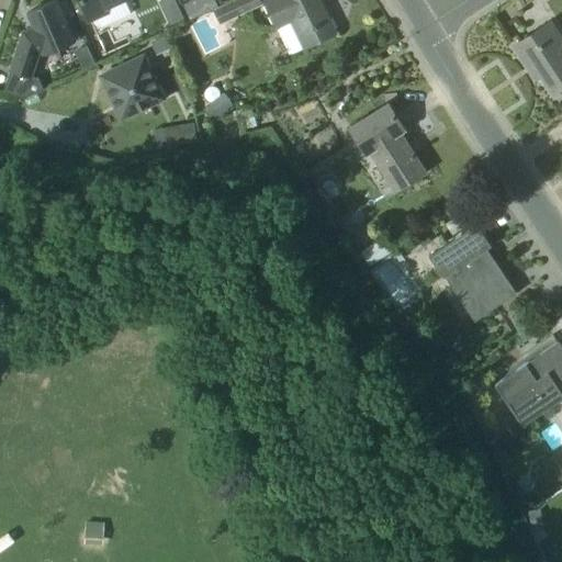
[(44,54),(75,41),(57,0),(56,0),(52,2),(27,13),(34,26),(23,32),(11,69),(32,76),(40,53),(43,51),(44,54)]
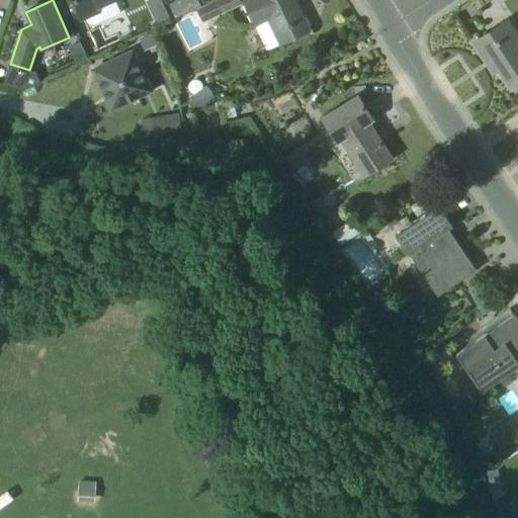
[(120,13),(114,0),(74,0),(83,18),(85,17),(88,22),(93,24),(120,13)]
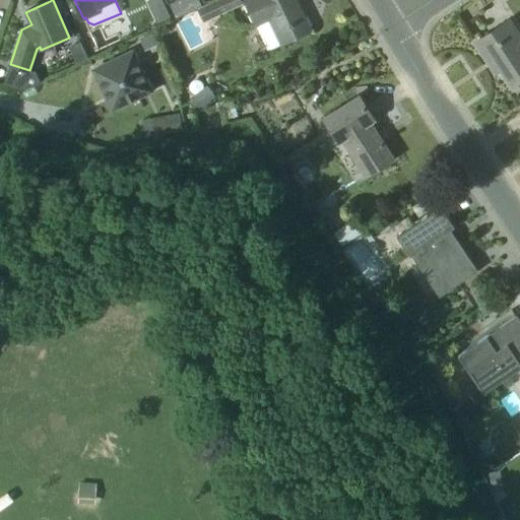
[(185,14),(179,0),(177,0),(170,4),(176,18),(185,14)]
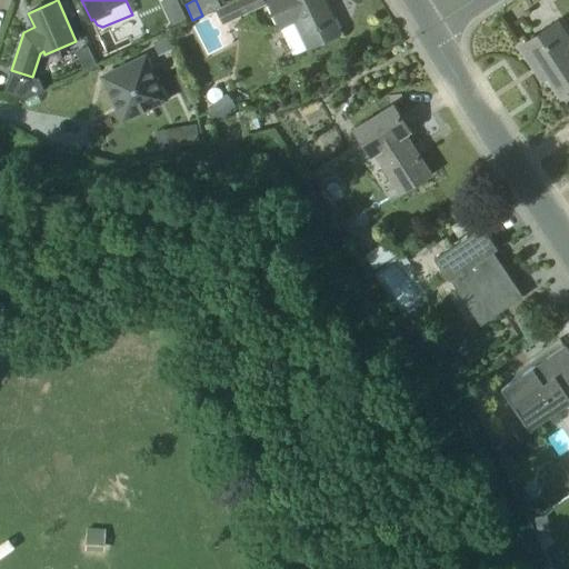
[(222,25),(248,12),(266,3),(263,0),(232,0),(216,9),(222,25)]
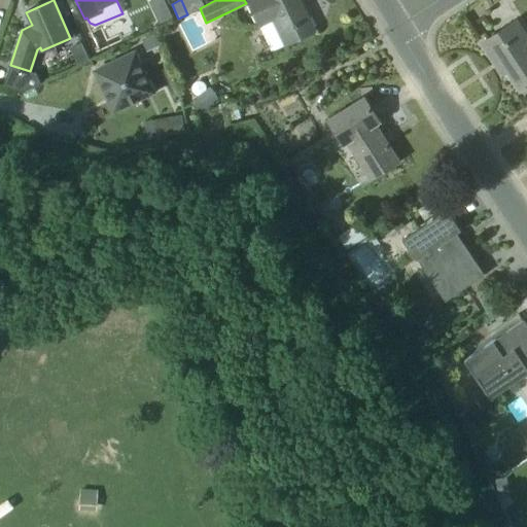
[(272,50),(287,43),(287,44),(314,31),(299,0),(249,0),(247,1),(259,26),(272,50)]
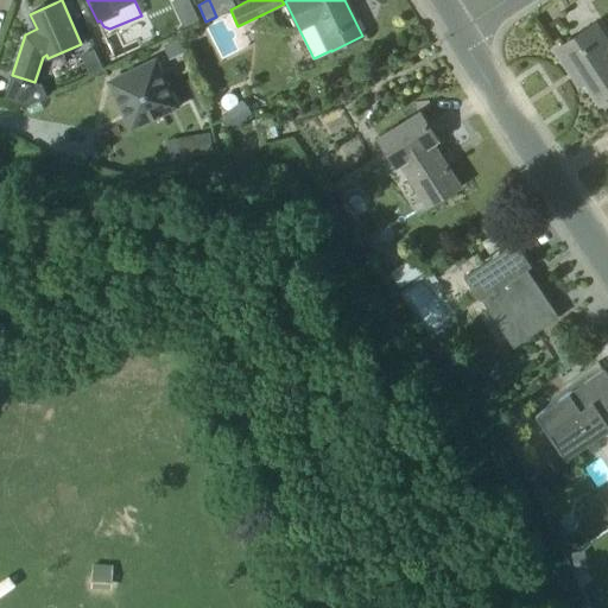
[(607,43),(595,24),(556,50),(568,69),(574,65),(597,101),(607,93),(607,43)]
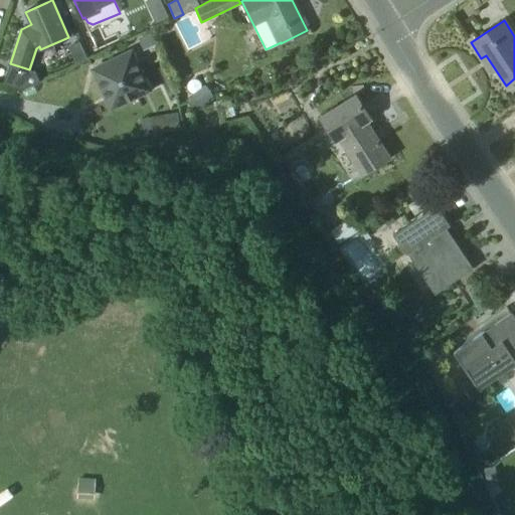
[(112,108),(150,90),(132,51),(94,69),(112,108)]
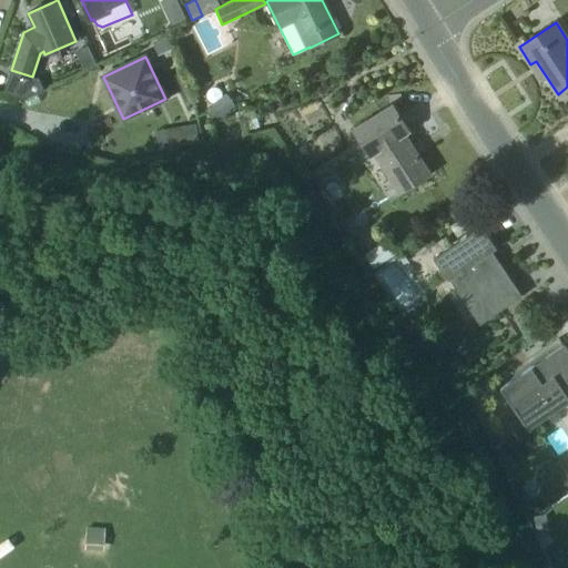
[(213,108),(220,117),(222,119),(237,108),(226,93),(222,97),(213,103),(211,104),(213,108)]
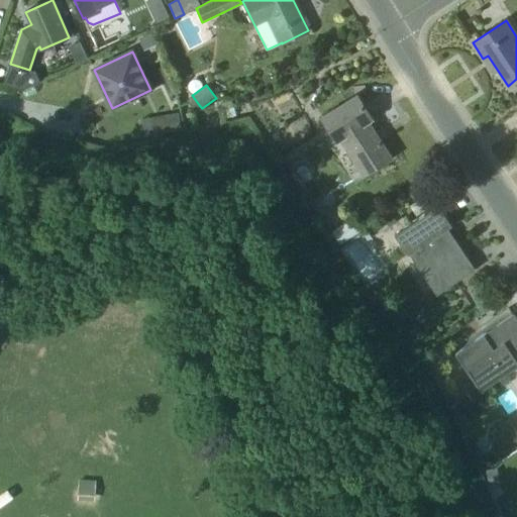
[(364,174),(391,158),(368,122),(372,119),(356,95),(326,115),(364,174)]
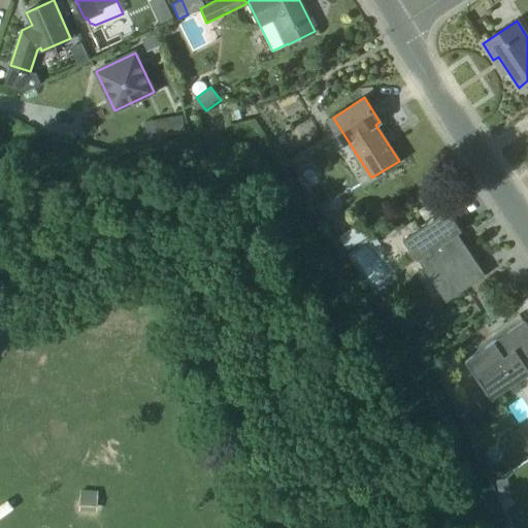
[(182,114),(163,118),(166,135),(185,132),(182,114)]
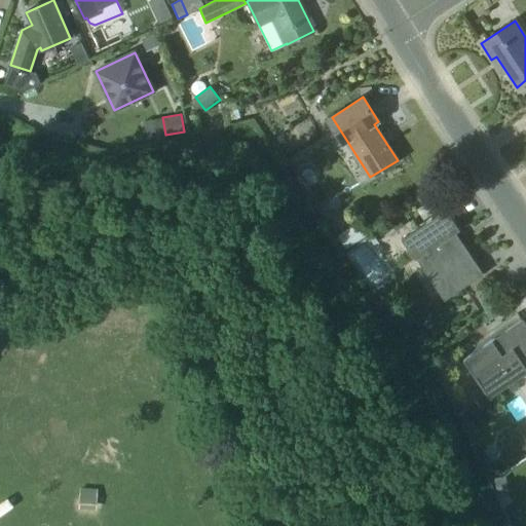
[(445,297),(480,273),(457,239),(451,243),(448,237),(459,229),(446,209),(402,239),(415,260),(418,258),(445,297)]
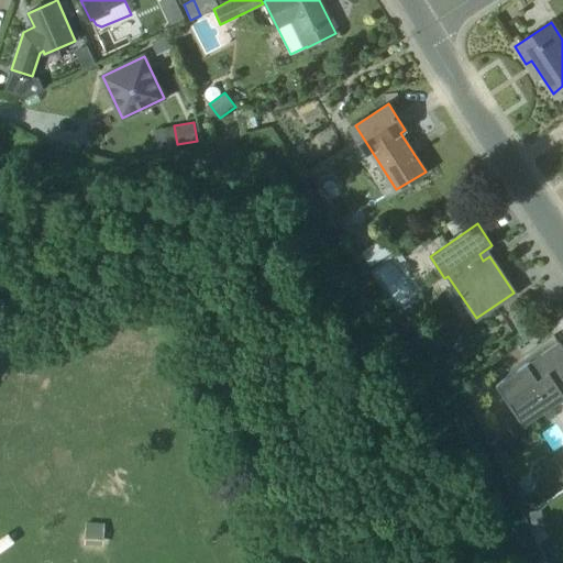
[(390,253),(381,239),(361,253),(371,267),(390,253)]
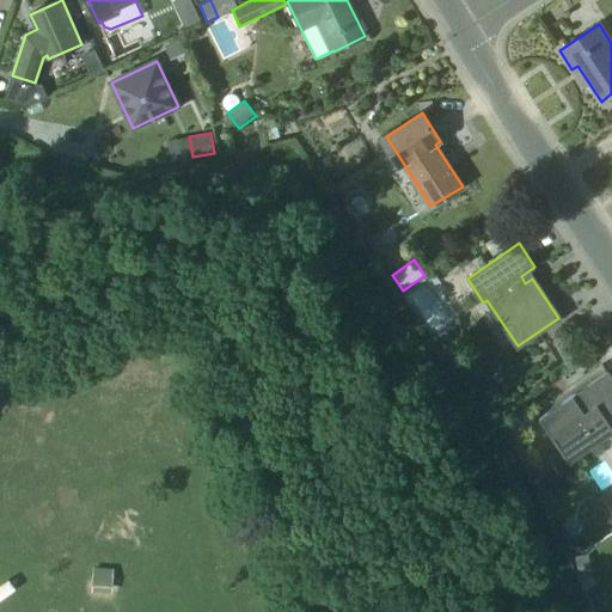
[(611,379),(607,373),(539,418),(570,463),(611,434),(611,379)]
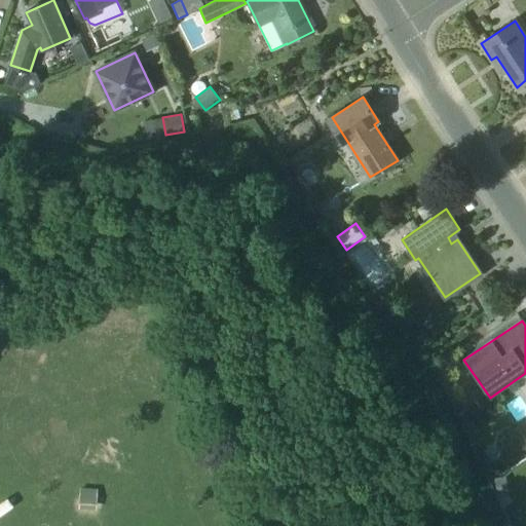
[(509,493),(505,477),(495,478),(497,495),(509,493)]
